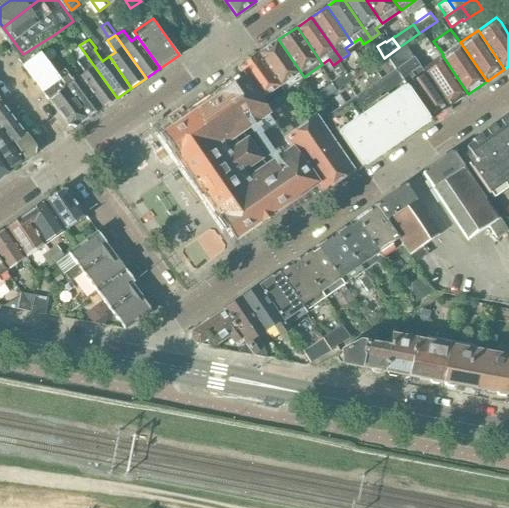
[(284,90),(304,77),(278,39),(259,52),(284,90)]
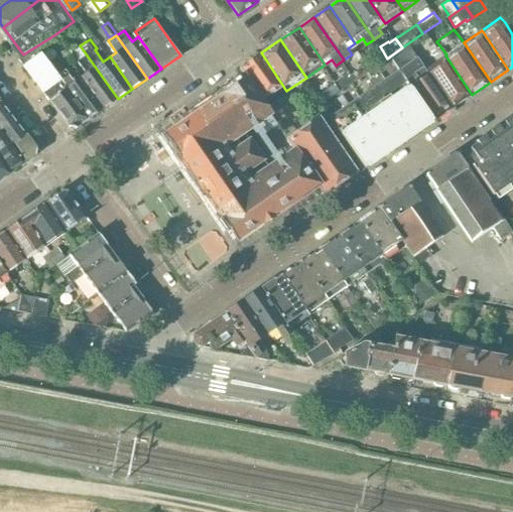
[(435,120),(454,107),(430,74),(427,69),(409,43),(393,54),(401,67),(400,68),(400,70),(435,120)]
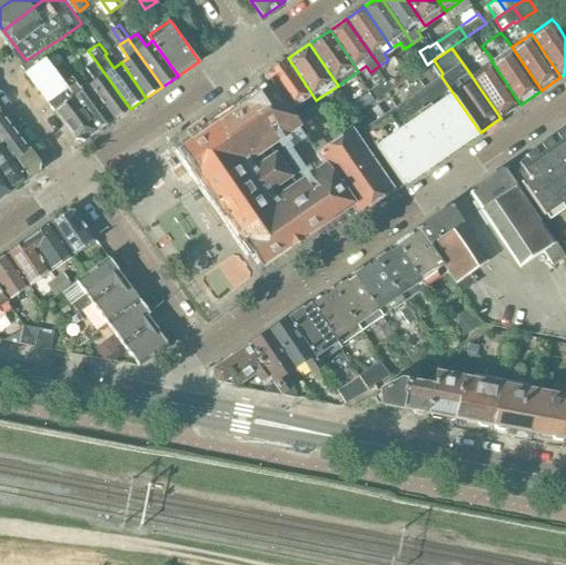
[(65,81),(48,56),(43,49),(26,60),(25,61),(51,98),(68,87),(65,81)]
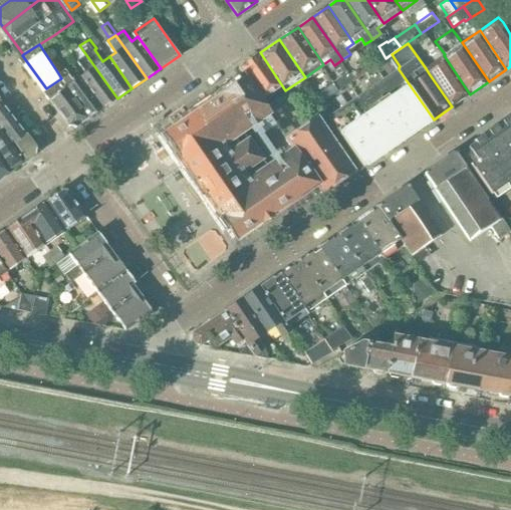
[(102,108),(117,98),(79,45),(77,47),(80,59),(79,60),(86,71),(80,76),(102,108)]
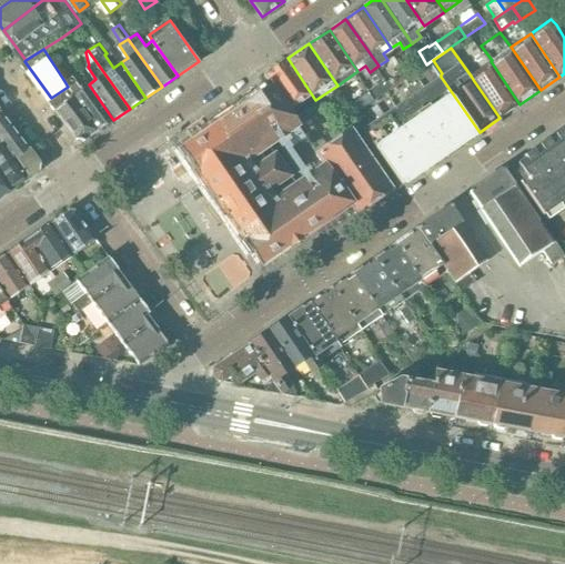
[(422,57),(405,68),(410,76),(426,64),(422,57)]
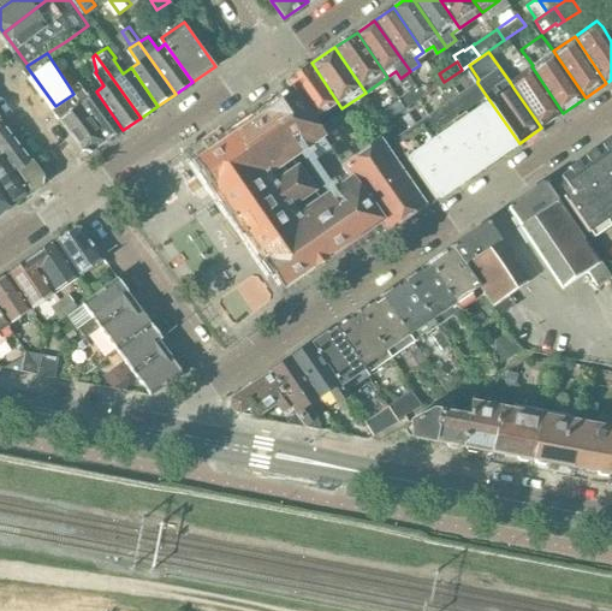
[(319,125),(342,108),(312,63),(287,79),(295,90),(319,125)]
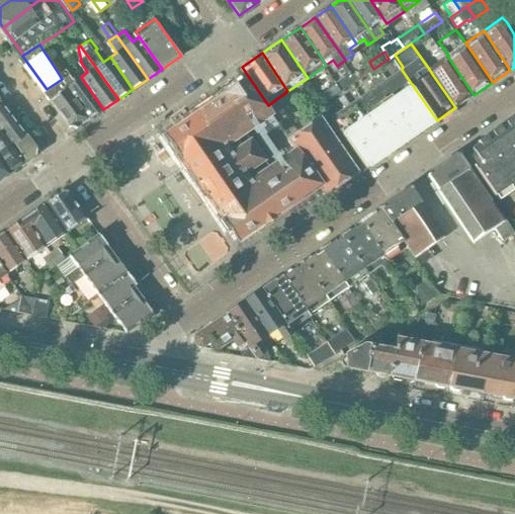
[(447,56),(429,69),(432,74),(455,107),(474,95),(447,56)]
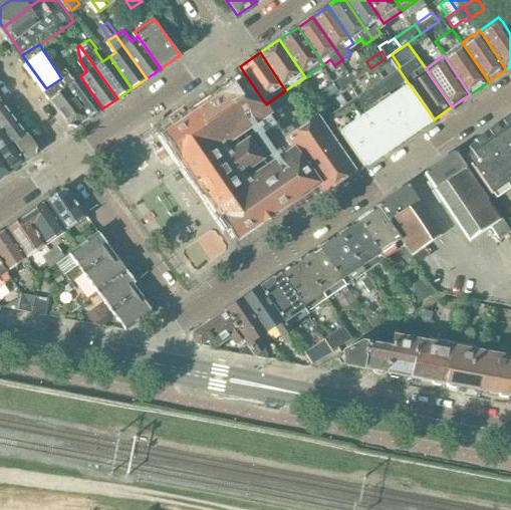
[(352,71),(350,69),(349,69),(356,79),(362,75),(362,74),(370,68),(366,61),(352,71)]
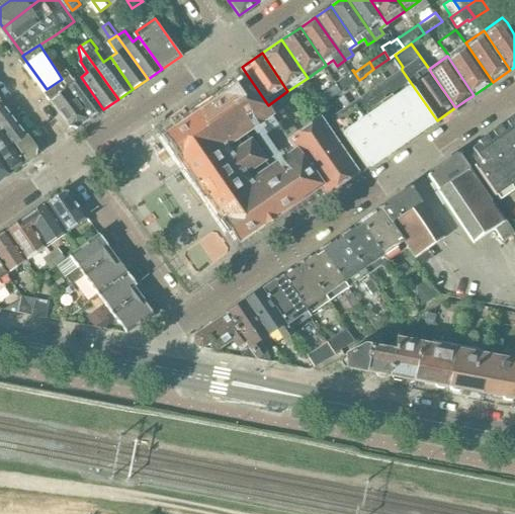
[(59,74),(62,79),(64,81),(90,118),(103,109),(81,77),(75,81),(67,69),(59,74)]
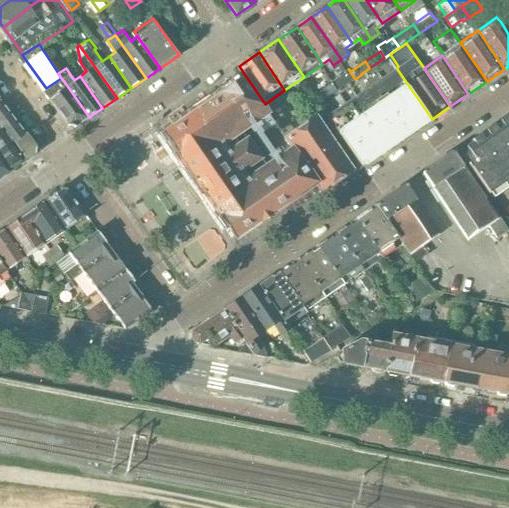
[(397,69),(329,116),(363,165),(366,163),(422,125),(432,119),(397,69)]
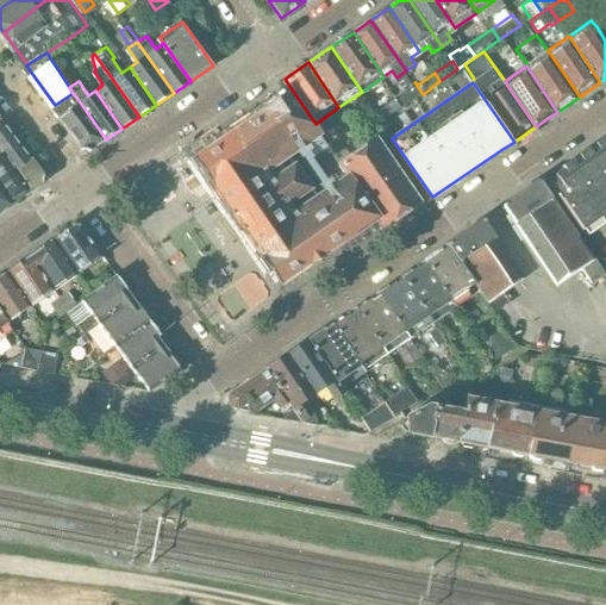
[(406,105),(420,95),(423,94),(414,82),(398,94),(406,105)]
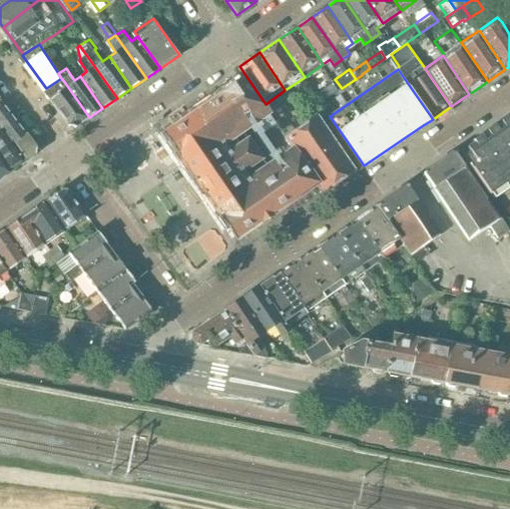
[(192,173),(194,177),(193,178),(205,195),(207,194),(221,215),(219,216),(236,240),(263,222),(264,223),(276,215),(275,213),(319,183),(325,192),(357,170),(319,116),(287,138),(293,146),(249,177),(245,171),(265,158),(249,137),(230,150),(226,145),(272,113),(266,104),(245,75),(221,91),(222,93),(163,134),(179,157),(180,157),(192,173)]
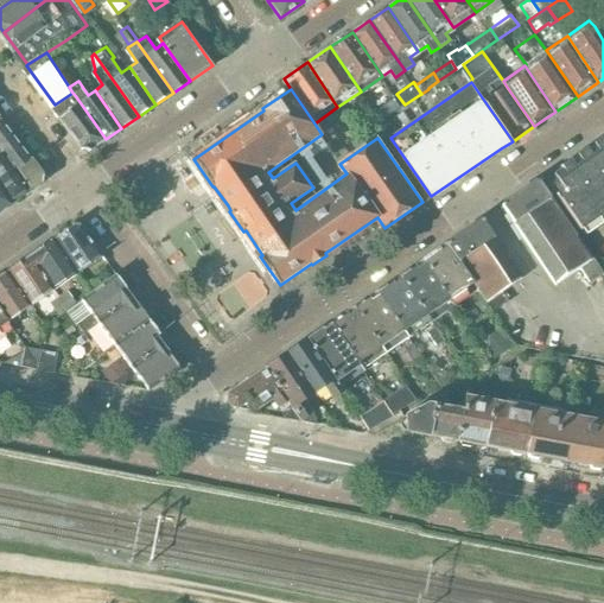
[(72,93),(55,105),(62,114),(75,134),(84,147),(90,150),(106,139),(75,95),(72,93)]
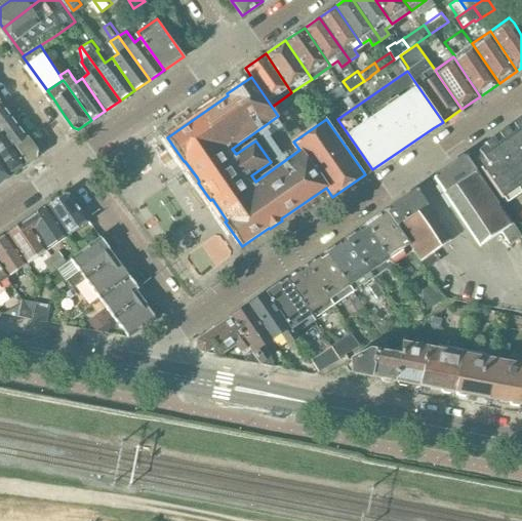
[(40,149),(4,101),(0,103),(0,120),(29,163),(39,156),(40,149)]
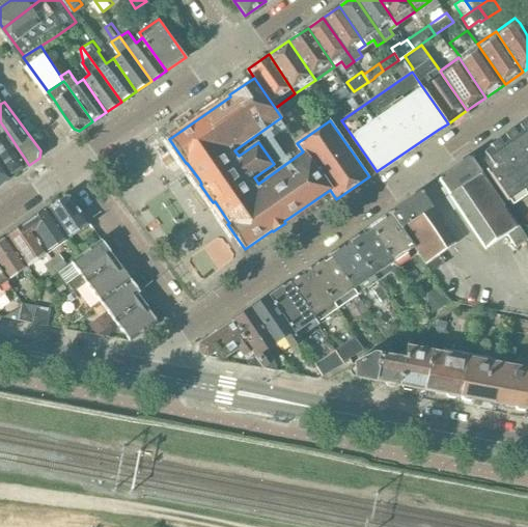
[(527,117),(492,142),(494,145),(487,150),(487,151),(480,156),(509,198),(527,186),(527,117)]
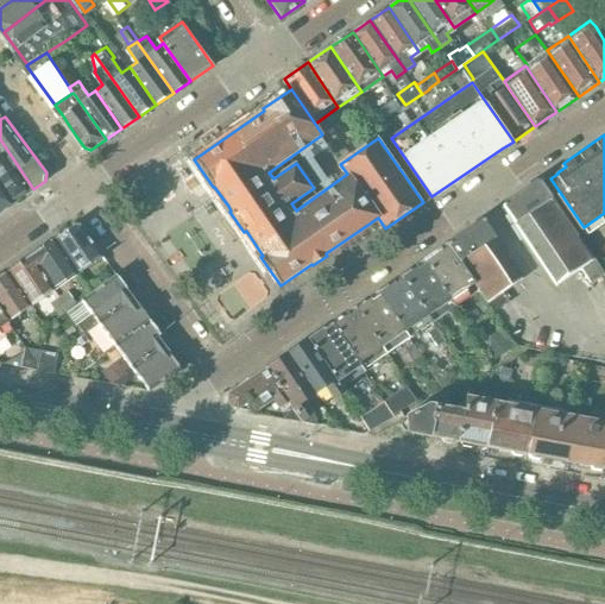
[(0,175),(17,200),(33,189),(0,139),(0,175)]
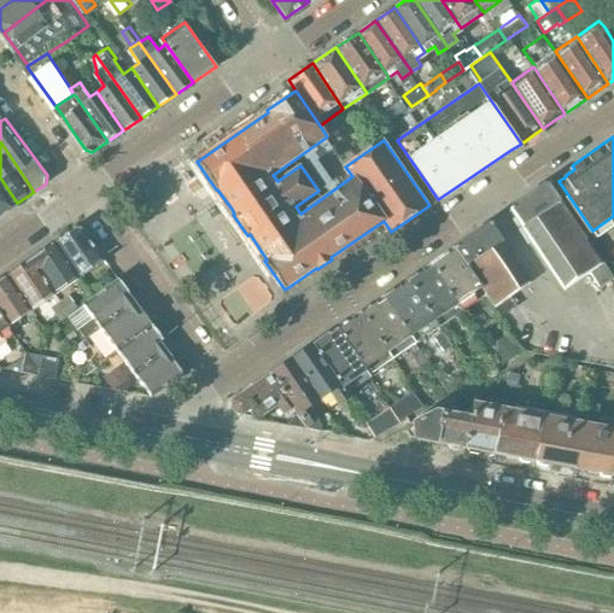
[(0,214),(9,209),(17,203),(0,177),(0,214)]
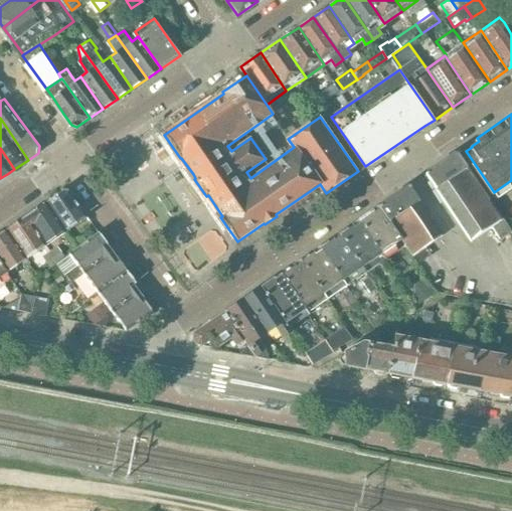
[(425,173),(435,187),(434,187),(471,241),(504,219),(458,151),(425,173)]
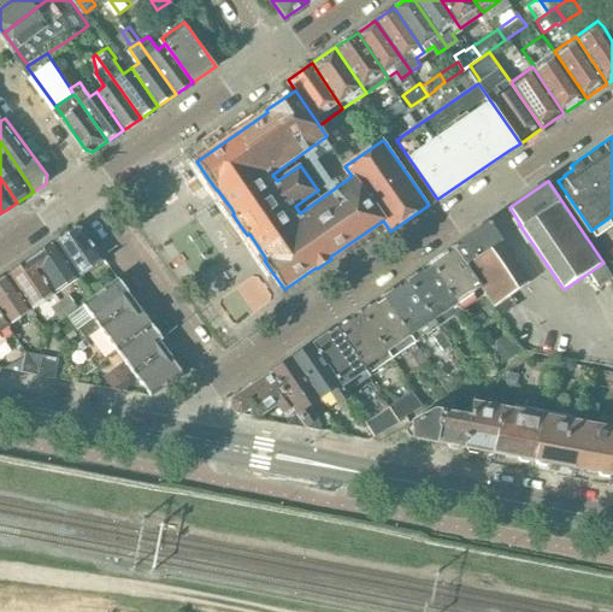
[(505,235),(504,235),(494,219),(455,246),(482,286),(510,327),(549,299),(505,235)]
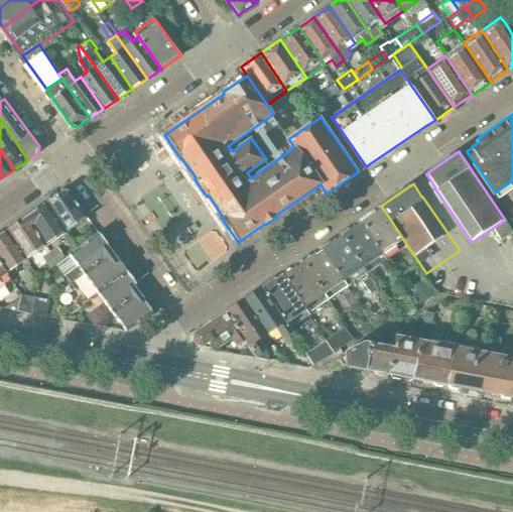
[(48,200),(63,224),(68,230),(88,215),(70,188),(65,188),(48,200)]
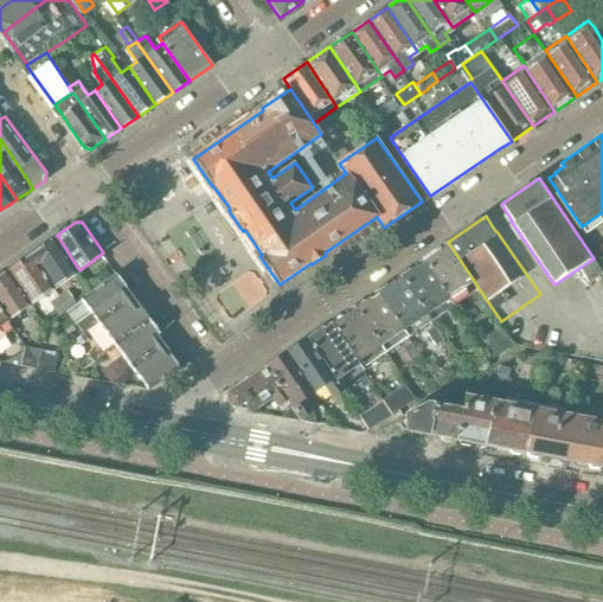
[(66,280),(75,274),(79,270),(75,263),(57,235),(33,250),(57,287),(66,280)]
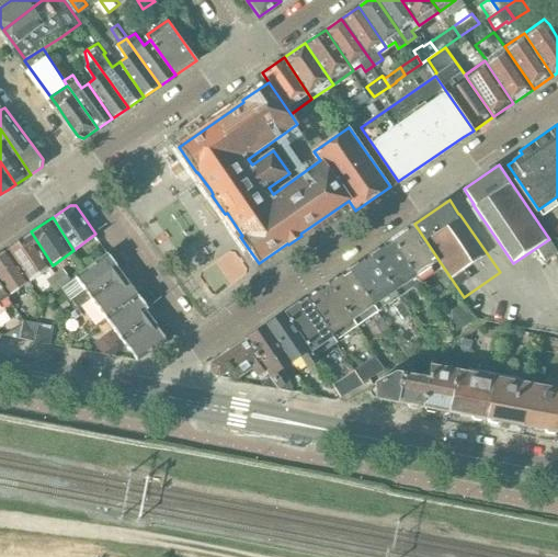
[(417,274),(439,260),(414,224),(393,238),(417,274)]
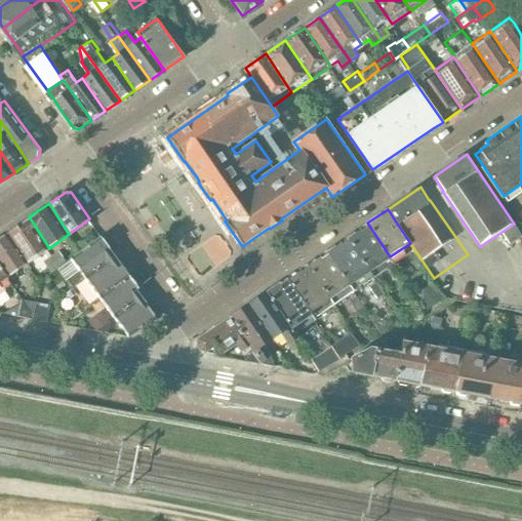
[(8,231),(29,262),(49,248),(29,216),(8,231)]
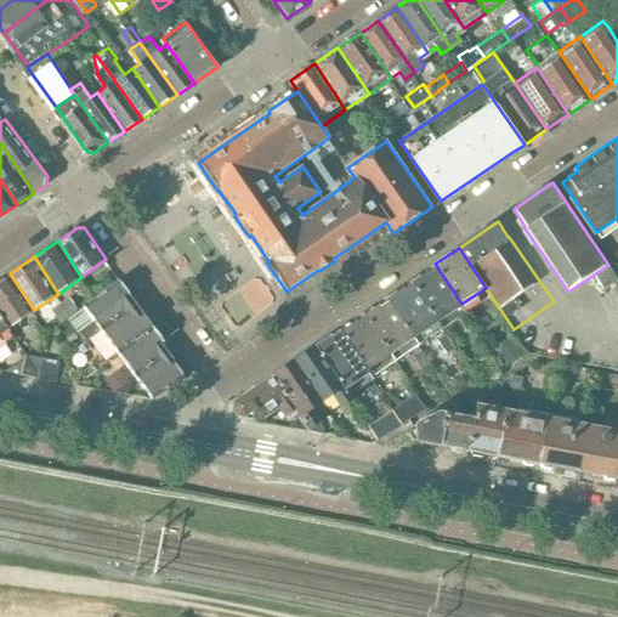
[(438,320),(461,304),(435,264),(412,281),(438,320)]
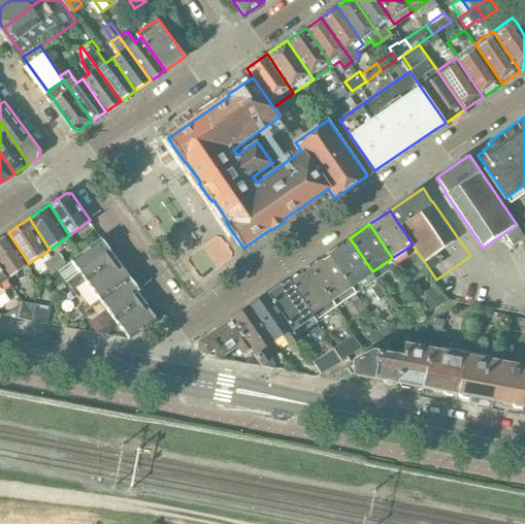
[(0,264),(8,277),(29,263),(8,232),(0,237),(0,264)]
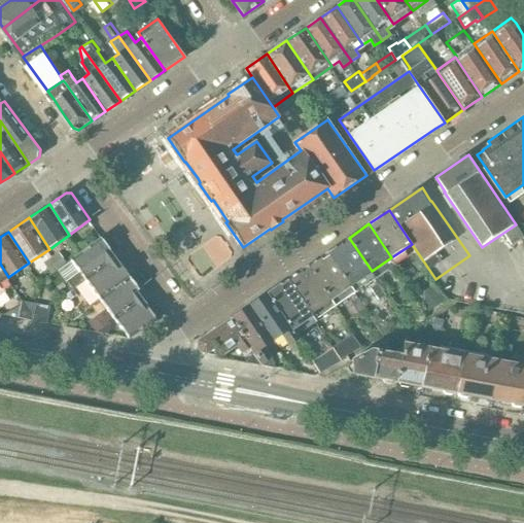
[(102,235),(73,257),(81,270),(70,278),(76,286),(88,277),(117,255),(102,235)]
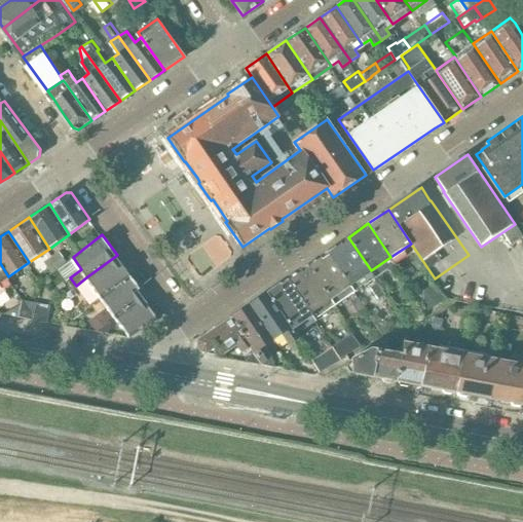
[(350,285),(371,270),(348,237),(328,251),(350,285)]
